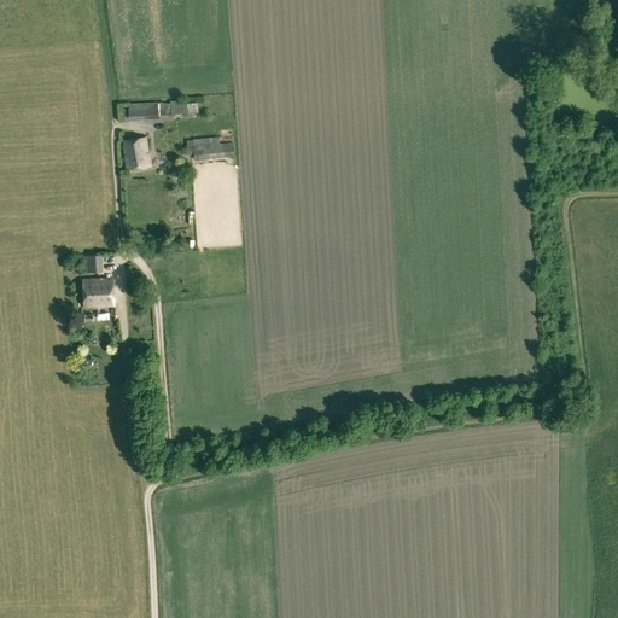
[(184,101),(170,101),(170,104),(172,115),(187,115),(187,114),(187,104),(184,105),(184,101)]
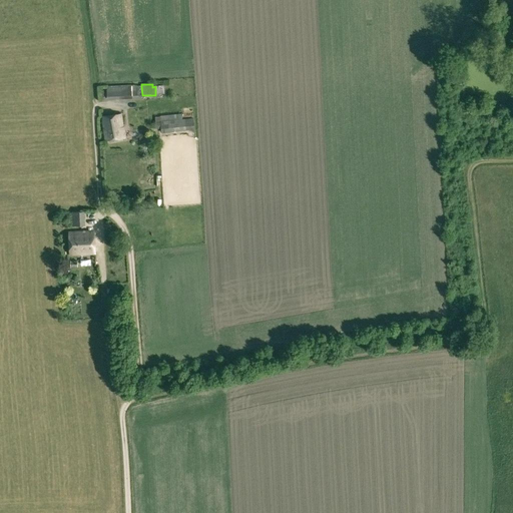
[(164,85),(154,85),(155,86),(155,94),(164,94),(164,85)]
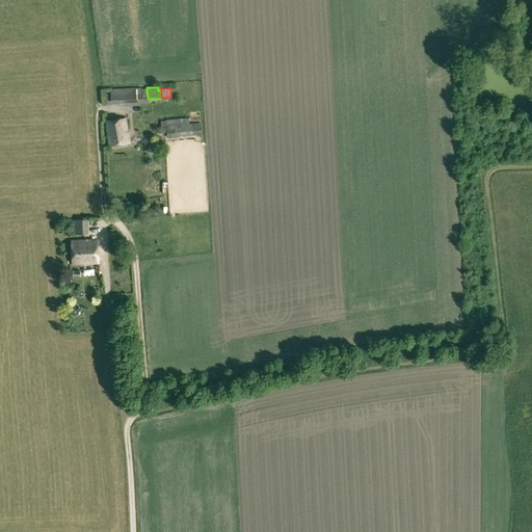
[(111,91),(111,103),(138,102),(138,99),(137,89),(111,91)]
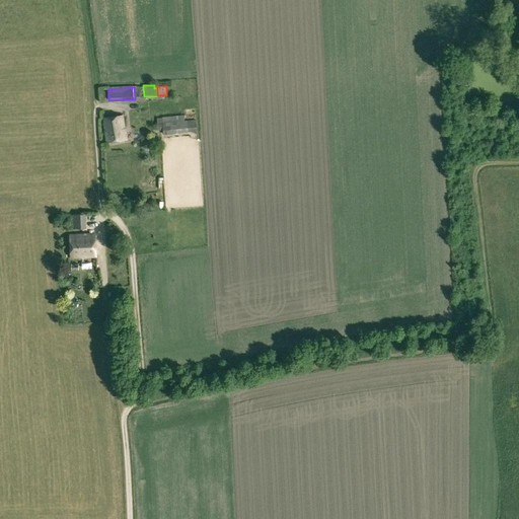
[(143,87),(134,87),(135,96),(144,96),(143,87)]
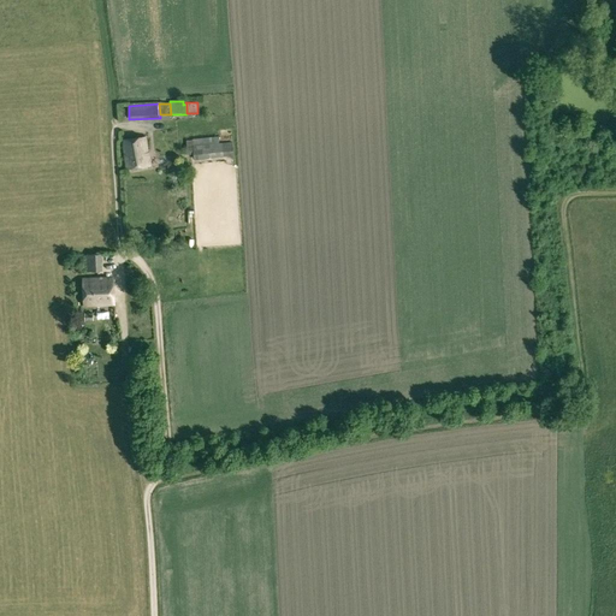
[(123,140),(126,169),(150,165),(149,153),(148,153),(146,137),(123,140)]
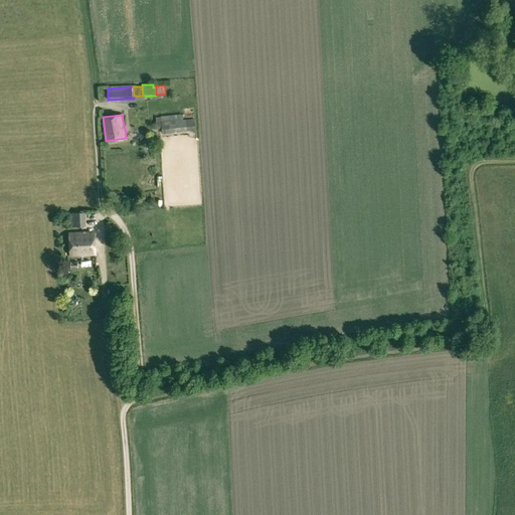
[(195,130),(194,119),(183,120),(161,123),(162,129),(163,133),(195,130)]
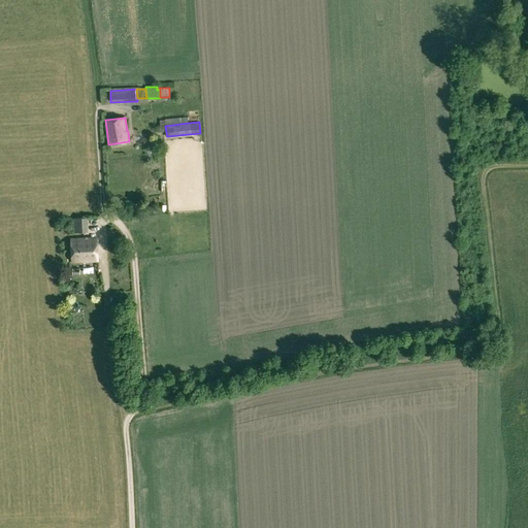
[(71,239),(72,262),(98,261),(97,238),(71,239)]
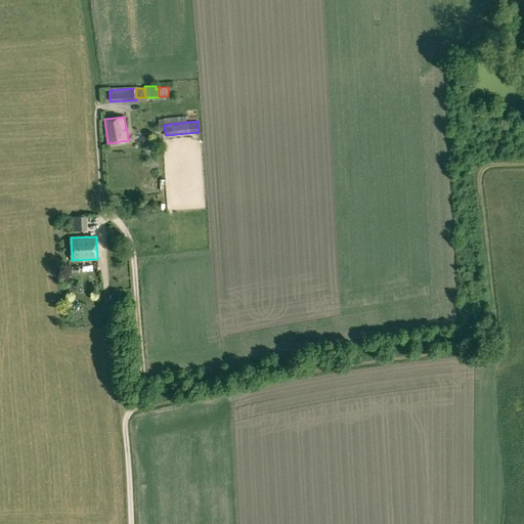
All buildings are outlined.
